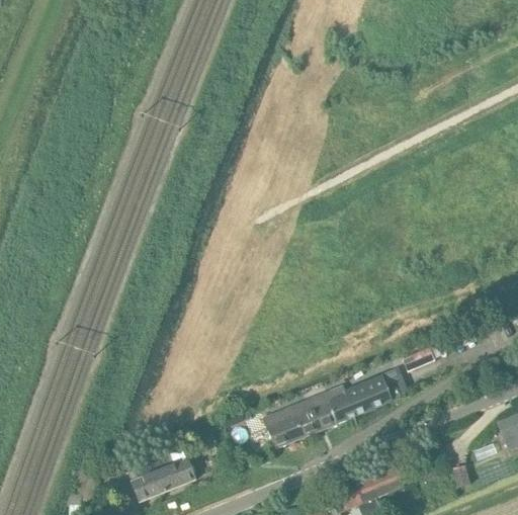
[(429,347),(402,358),(407,370),(434,359),(429,347)]
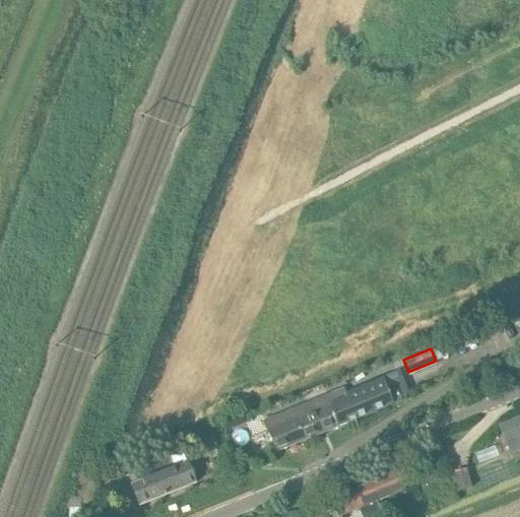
[(275,449),(355,415),(394,400),(410,392),(400,369),(397,370),(382,376),(346,391),(344,386),(264,418),(268,428),(267,428),(275,449)]
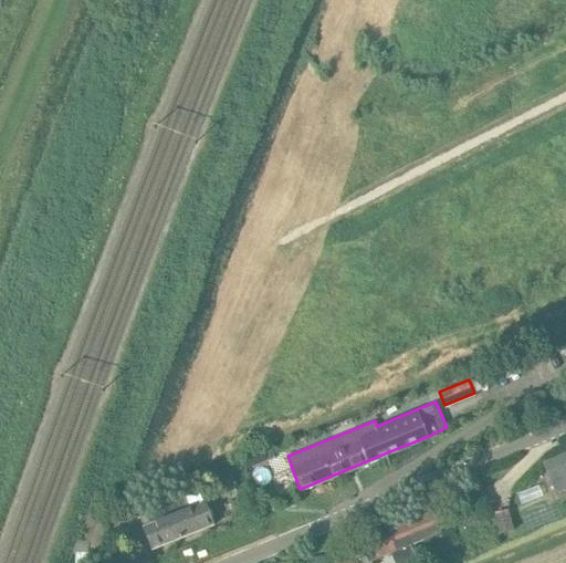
[(565,450),(557,455),(542,461),(554,491),(565,486),(565,450)]
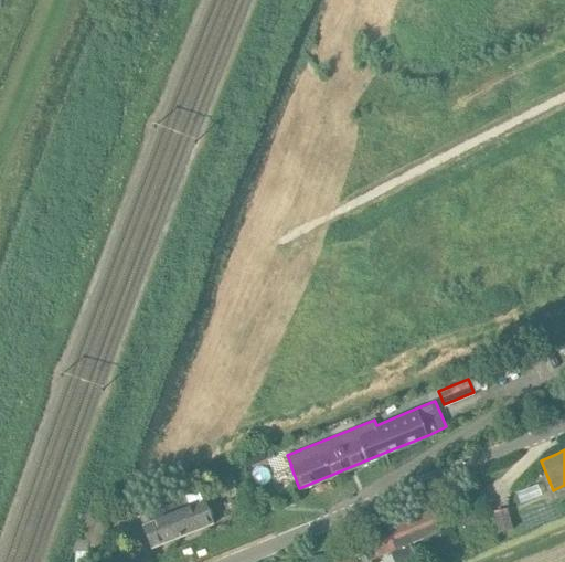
[(100,510),(106,490),(96,487),(77,538),(72,537),(71,550),(88,550),(89,542),(92,542),(93,532),(104,534),(112,513),(100,510)]
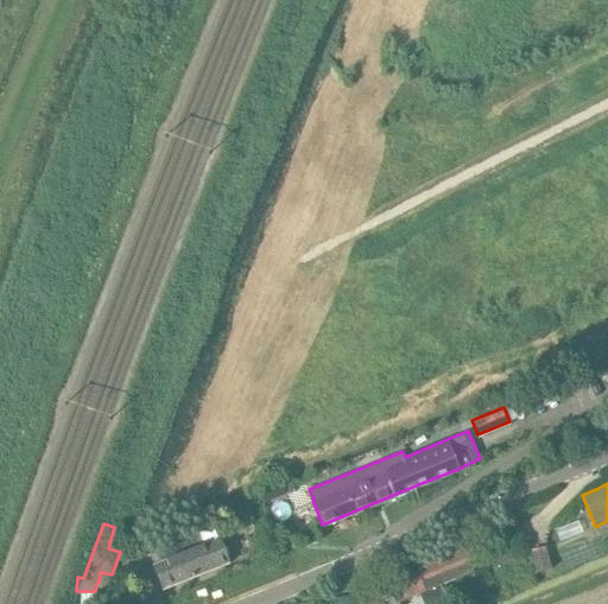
[(164,586),(195,574),(228,561),(219,538),(206,542),(200,527),(154,545),(162,561),(154,563),(164,586)]
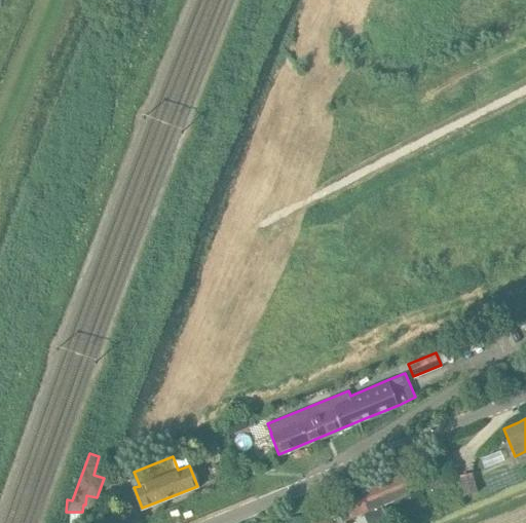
[(476,487),(472,472),(459,475),(463,492),(463,494),(477,491),(476,487)]
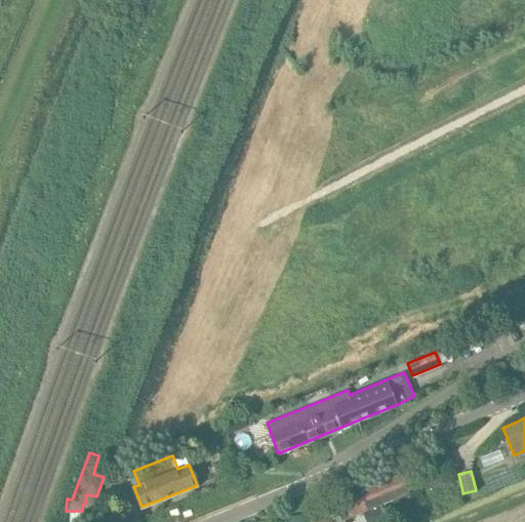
[(447,472),(427,481),(431,491),(452,483),(449,477),(447,472)]
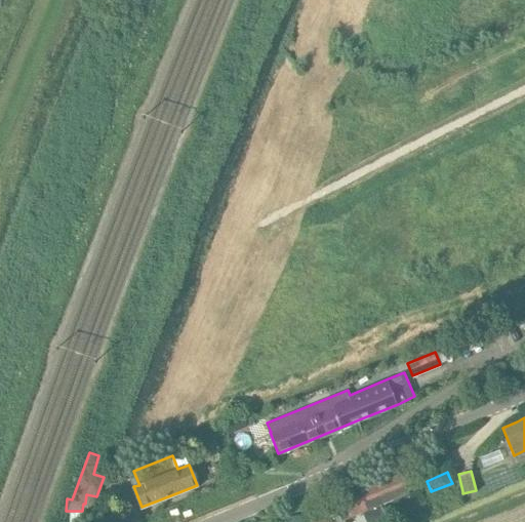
[(400,473),(372,483),(380,503),(406,492),(408,497),(417,493),(412,482),(405,485),(400,473)]
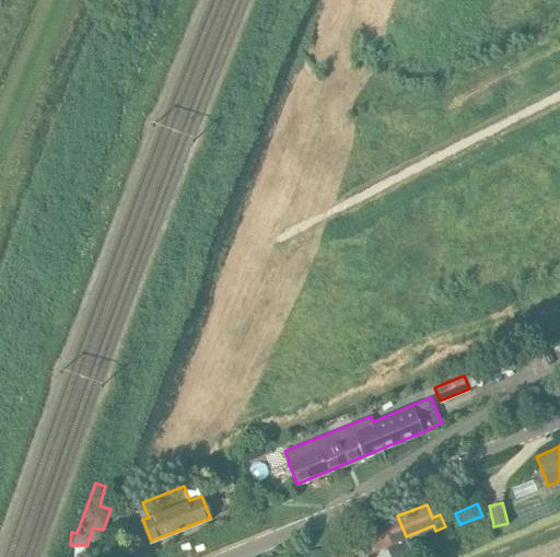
[(406,536),(397,515),(356,533),(358,540),(359,542),(349,545),(339,549),(339,550),(324,556),(369,556),(368,553),(386,545),(391,556),(411,556),(413,556),(406,536)]
